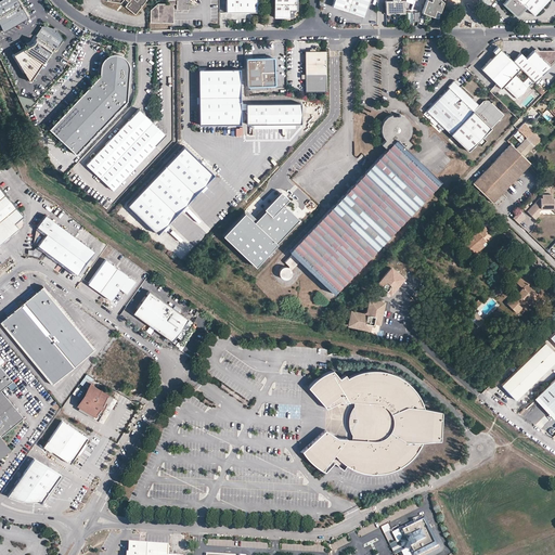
[(0,0),(0,24),(2,29),(26,15),(17,0),(0,0)]
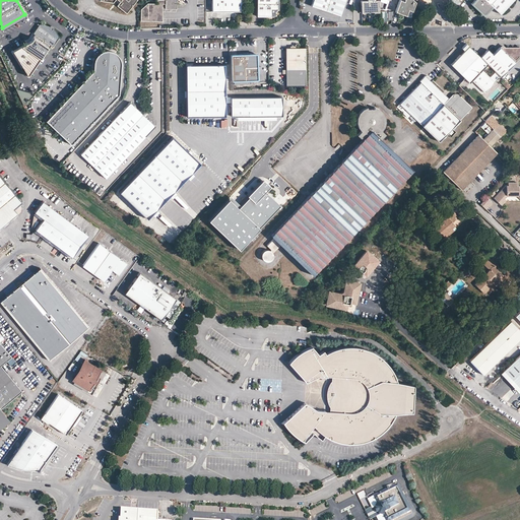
[(101,0),(100,1),(113,3),(115,0),(117,0),(120,2),(117,6),(127,14),(137,0),(101,0)]
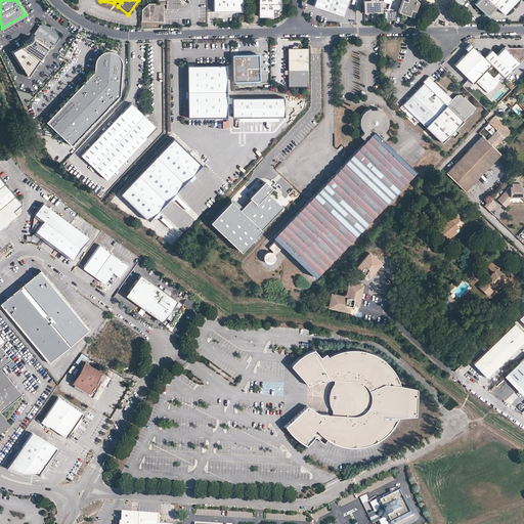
[(142,8),(141,22),(160,20),(160,11),(164,11),(164,3),(167,3),(167,8),(177,8),(177,2),(175,2),(174,0),(158,0),(158,2),(148,2),(142,8)]
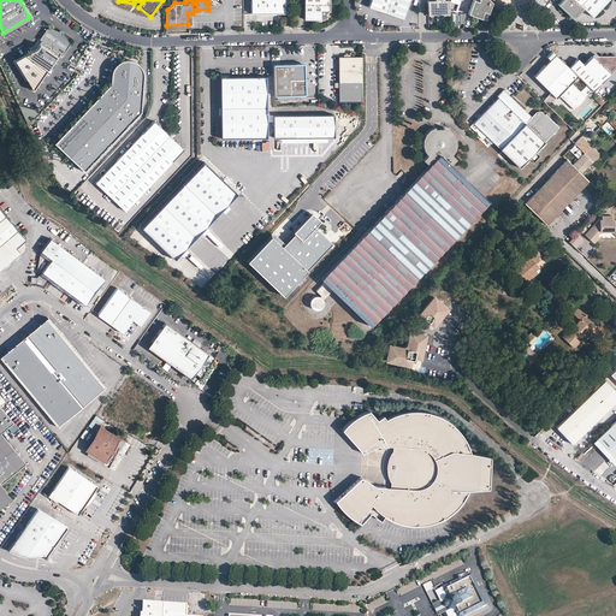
[(288,0),(253,0),(254,13),(289,13),(288,0)]
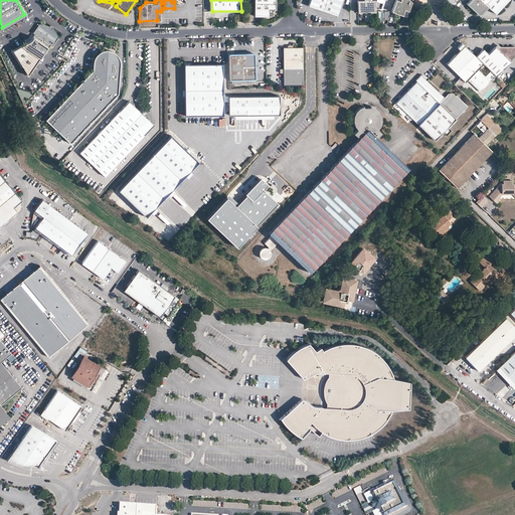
[(275,0),(253,0),(254,15),(269,15),(272,15),(273,14),(273,12),(273,11),(272,10),(271,10),(274,8),(276,8),(275,0)]
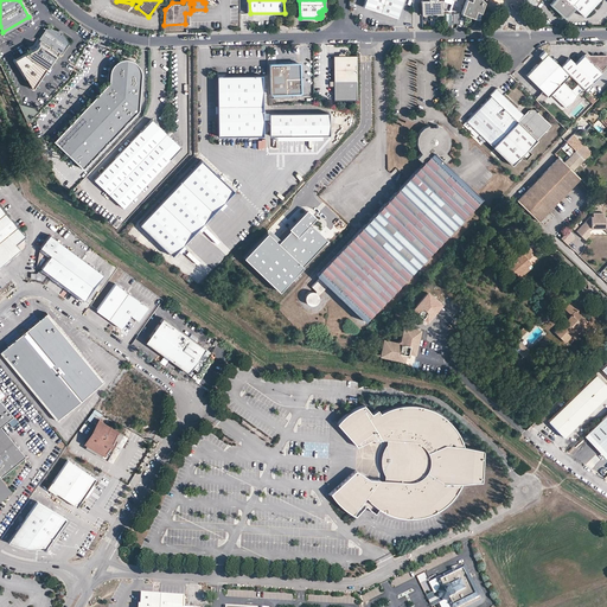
[(403,0),(365,0),(363,7),(397,19),(403,0)]
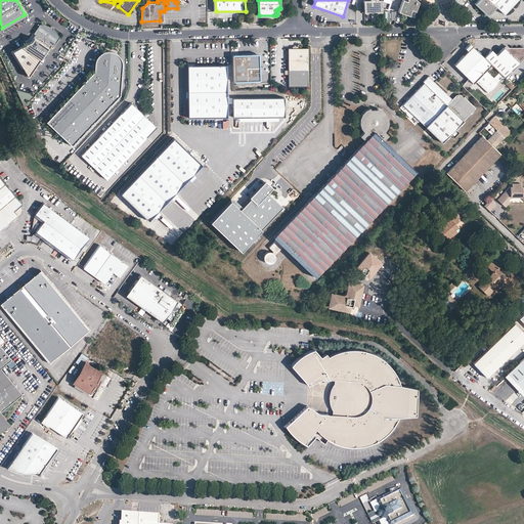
[(369,0),(369,1),(364,1),(364,12),(382,12),(382,8),(388,8),(390,0),(392,0),(393,0),(369,0)]
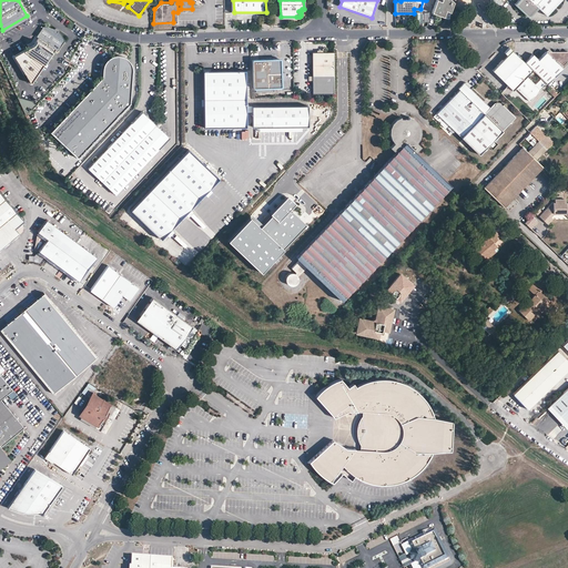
[(437,0),(434,12),(449,18),(454,3),(450,0),(437,0)]
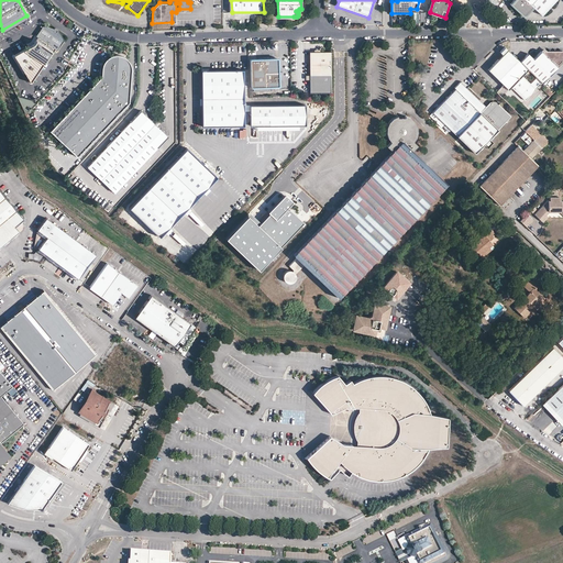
[(512,0),(509,4),(521,15),(526,15),(533,8),(541,15),(554,0),(512,0)]
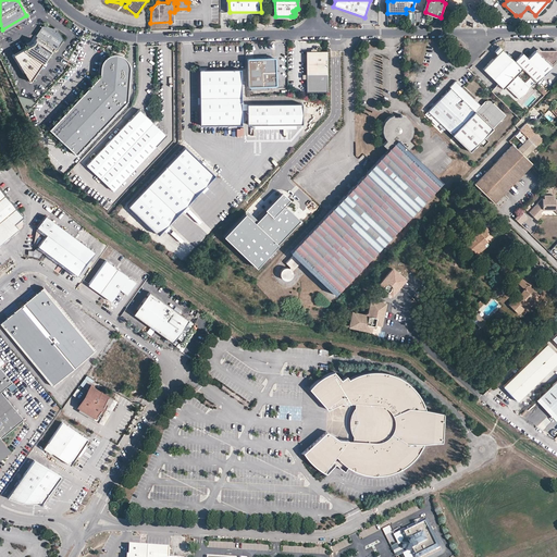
[(408,21),(420,21),(420,12),(408,12),(408,21)]
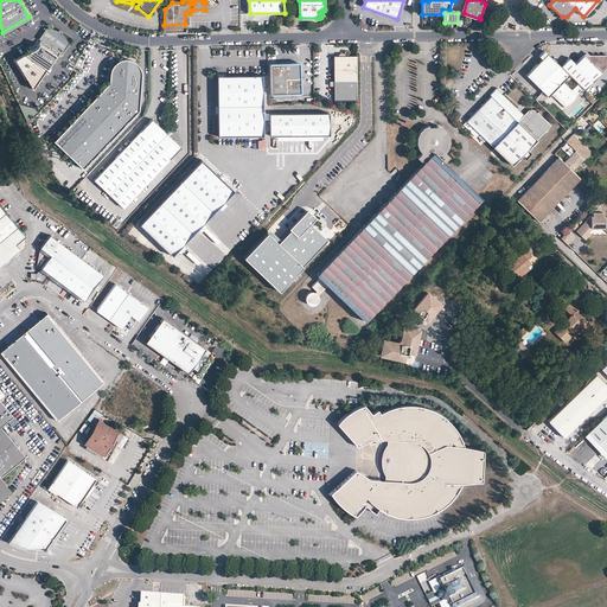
[(53,30),(46,29),(40,37),(40,39),(42,40),(39,44),(38,43),(36,48),(14,59),(32,89),(58,51),(61,53),(62,52),(69,44),(66,39),(61,33),(56,31),(53,30)]
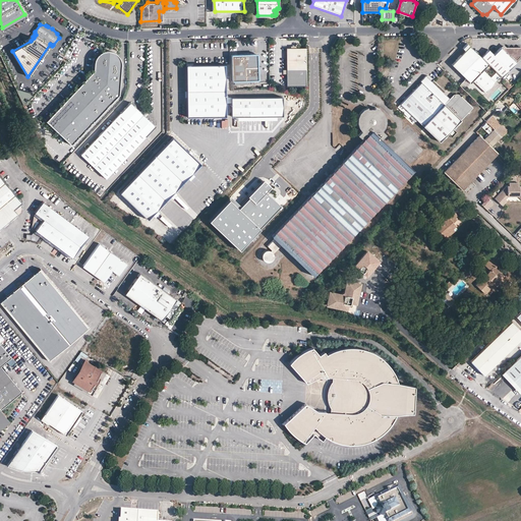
[(481,57),(467,43),(462,49),(464,51),(451,64),(470,82),(472,80),(477,84),(478,83),(480,84),(478,87),(485,93),(502,76),(497,72),(490,78),(482,69),(486,65),(488,64),(481,57)]
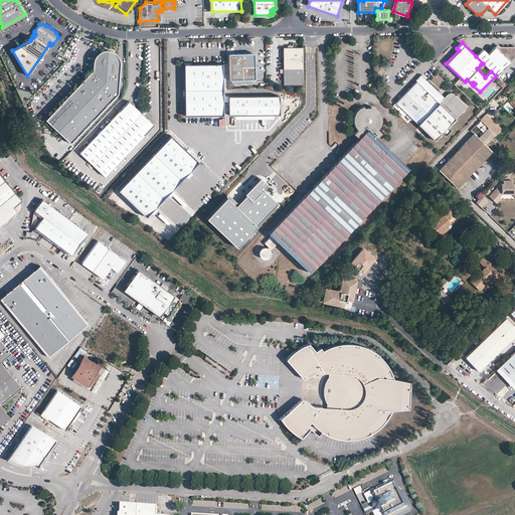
[(483,48),(476,56),(483,63),(485,64),(491,71),(496,75),(514,56),(514,45),(496,45),(488,53),(483,48)]
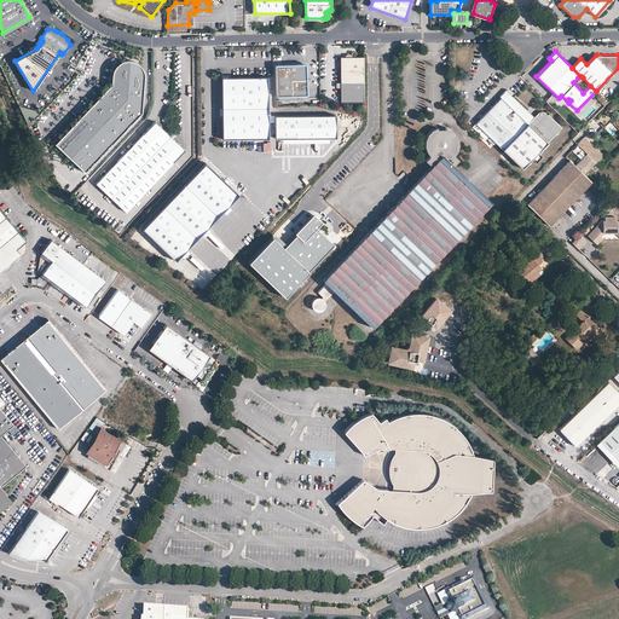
[(341,57),(341,82),(364,82),(364,56),(351,57),(351,61),(347,61),(345,57),(341,57)]
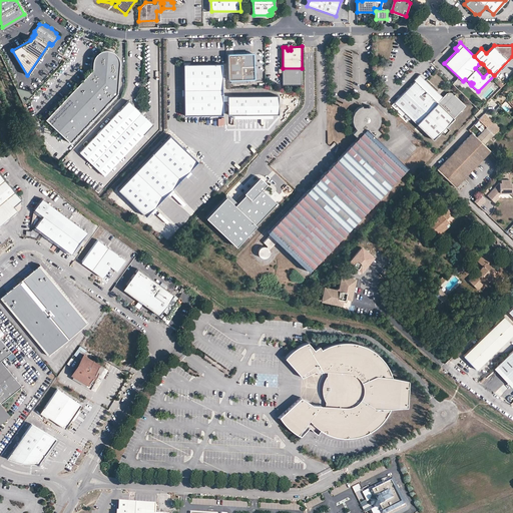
[(118,61),(117,59),(117,58),(116,57),(115,55),(114,53),(112,52),(108,50),(106,49),(103,50),(99,51),(96,52),(95,54),(94,55),(93,56),(92,58),(91,61),(91,69),(44,119),(69,142),(115,92),(118,61)]
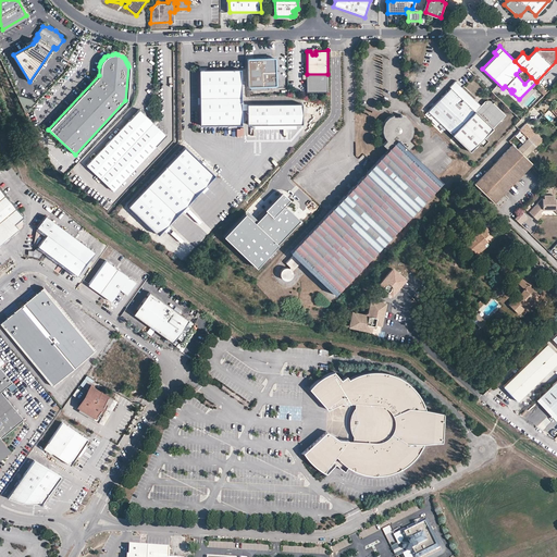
[(276,58),(248,58),(248,91),(276,90),(276,58)]
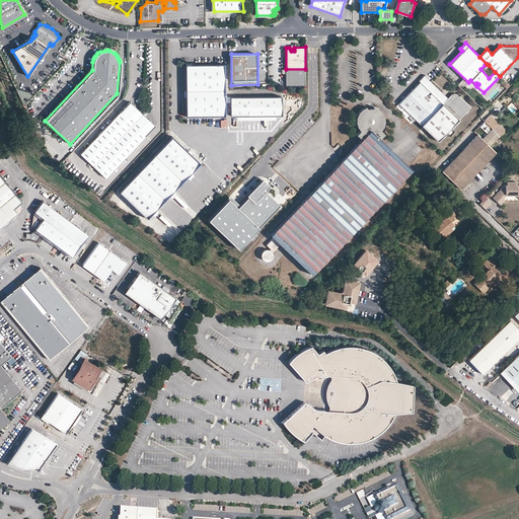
[(226,115),(225,64),(187,65),(188,116),(226,115)]
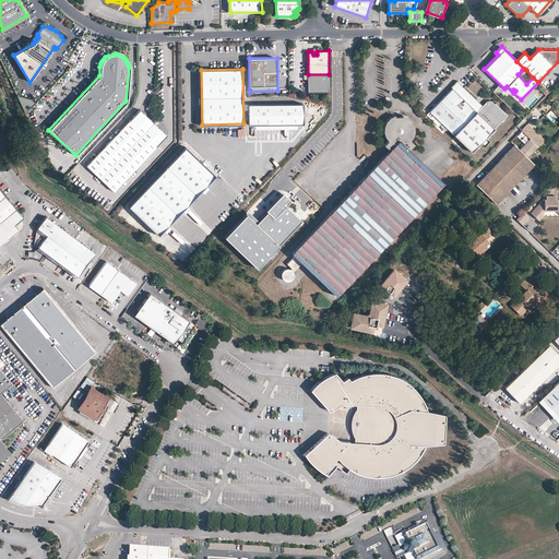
[(330,92),(329,74),(308,74),(308,92),(330,92)]
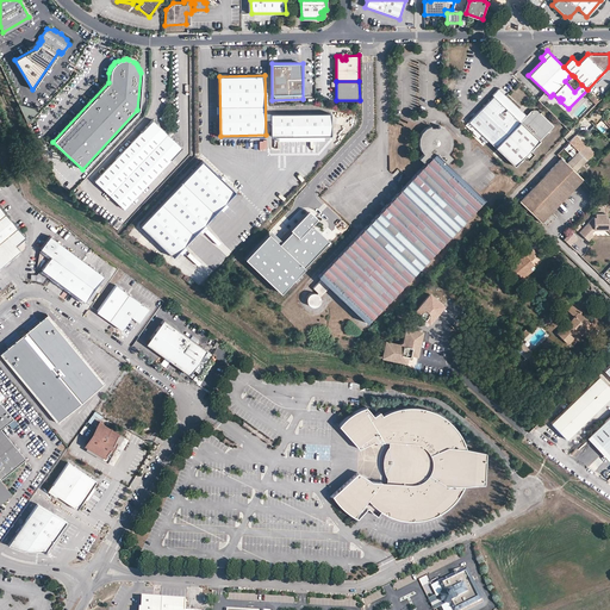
[(527,113),(498,88),(492,94),(493,95),(466,124),(473,131),(475,129),(496,147),(515,165),(553,123),(539,110),(536,107),(533,107),(531,109),(527,113)]
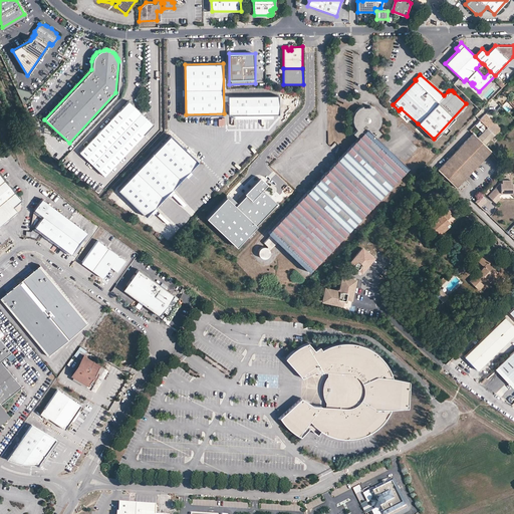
[(498,79),(495,81),(502,87),(504,85),(498,79)]
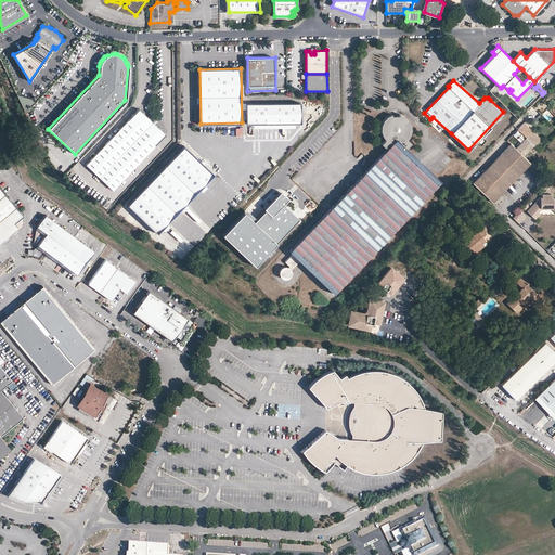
[(301,121),(301,102),(246,102),(247,123),(301,121)]
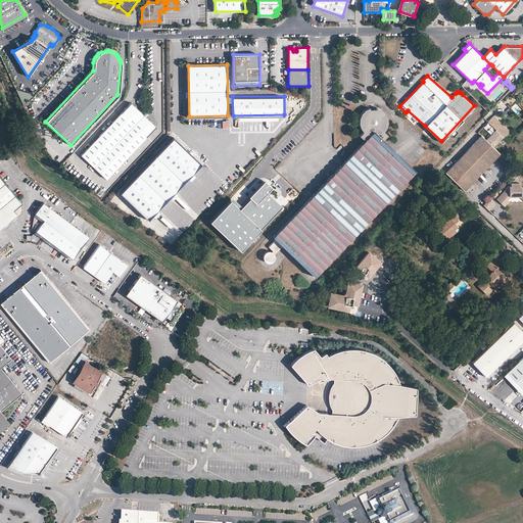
[(157,127),(132,102),(82,154),(107,179),(157,127)]
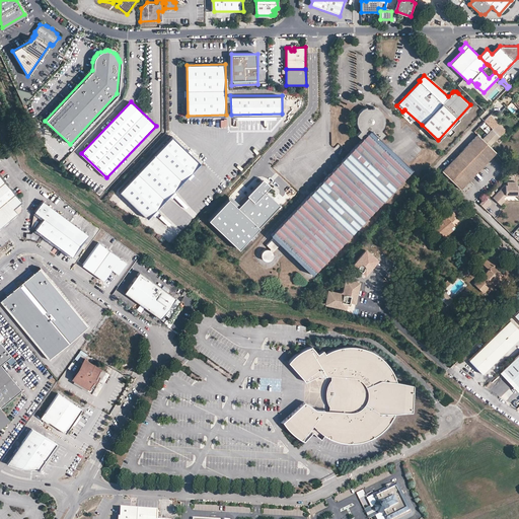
[(362,140),(271,234),(274,237),(281,243),(312,274),(412,170),(380,139),(385,135),(381,131),(383,129),(384,126),(385,124),(385,121),(384,117),(383,114),(381,110),(378,108),(375,106),(372,106),(368,106),(365,107),(363,108),(360,110),(359,113),(357,115),(356,117),(356,120),(356,123),(357,125),(358,128),(359,130),(361,131),(357,135),(362,140)]
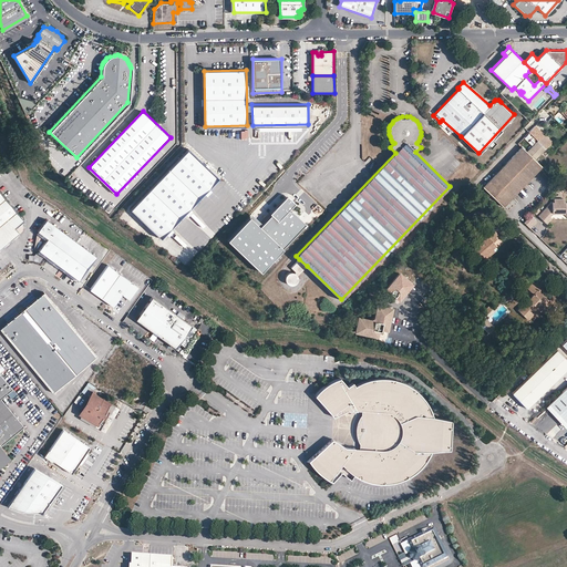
[(552,142),(536,126),(529,133),(538,141),(546,148),(552,142)]
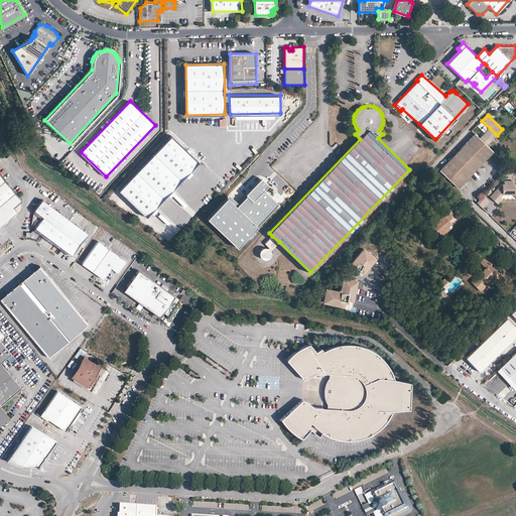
[(497,135),(490,128),(480,138),(487,145),(497,135)]
